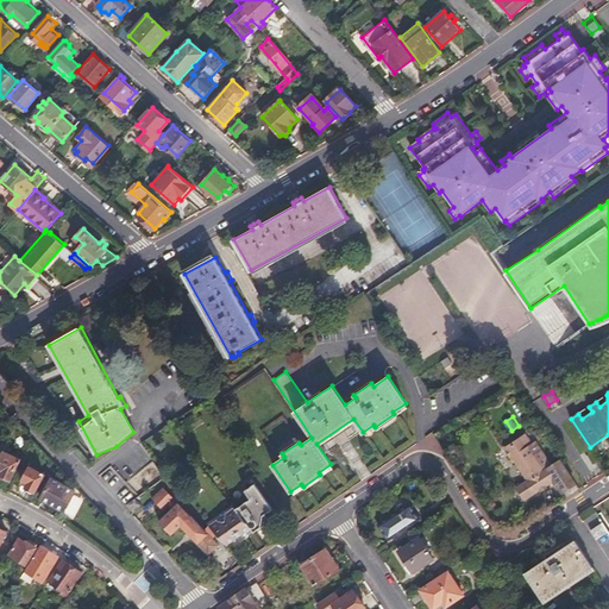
[(503,440),(507,447),(514,457),(515,456),(531,479),(520,487),(526,497),(556,478),(564,491),(576,483),(566,468),(562,460),(554,464),(554,463),(553,463),(552,463),(551,463),(550,463),(532,434),(528,437),(522,428),(503,440)]
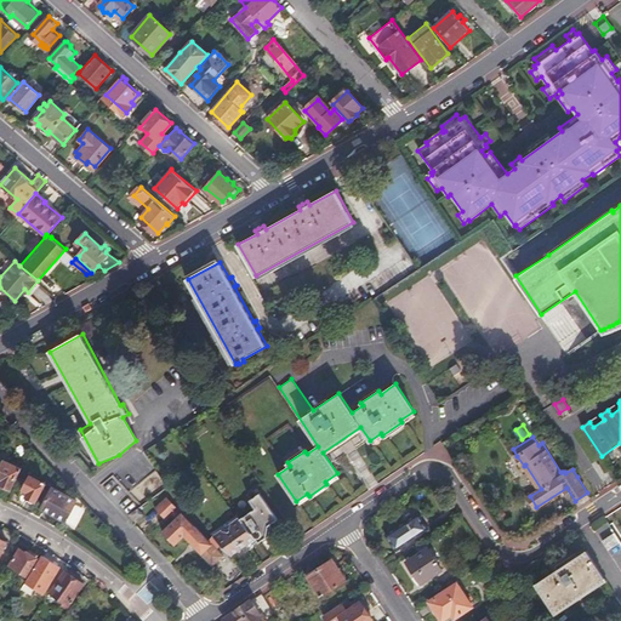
[(4,461),(0,468),(0,486),(6,489),(7,488),(10,489),(20,468),(4,461)]
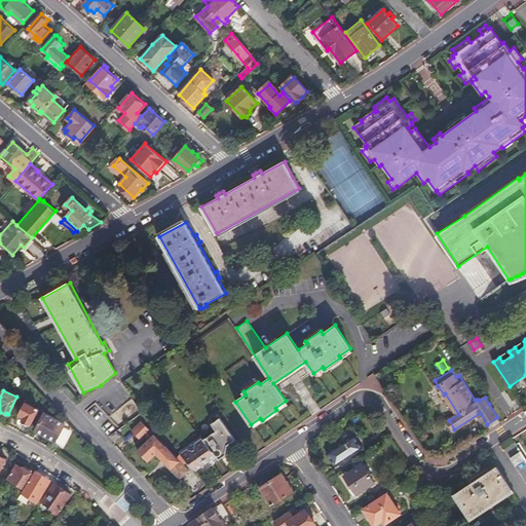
[(27,402),(21,414),(24,416),(22,420),(23,420),(24,422),(27,424),(29,423),(30,423),(38,408),(27,402)]
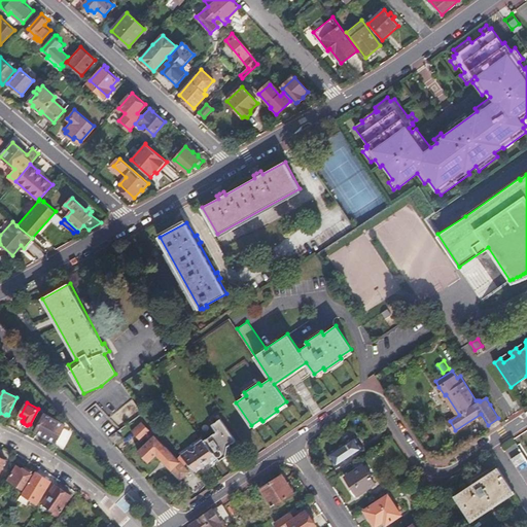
[(45,412),(35,429),(55,441),(63,425),(55,421),(56,418),(45,412)]
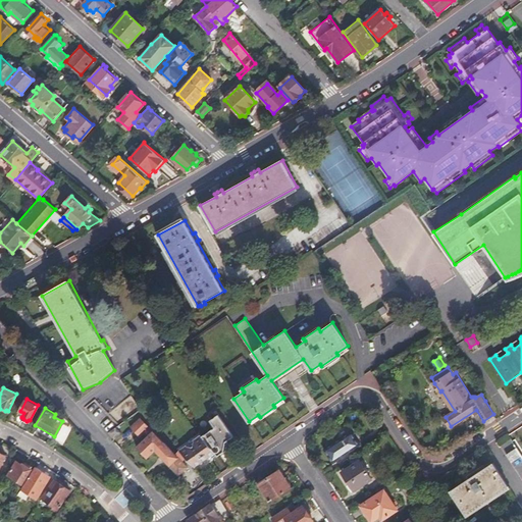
[(201,435),(216,456),(217,457),(223,452),(223,446),(225,446),(229,444),(227,440),(233,436),(218,414),(209,420),(214,427),(201,435)]
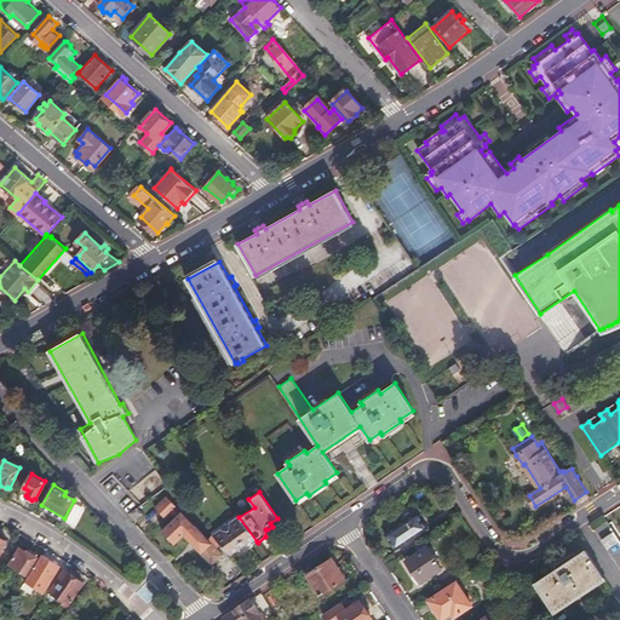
[(159,499),(155,493),(149,497),(154,503),(159,499)]
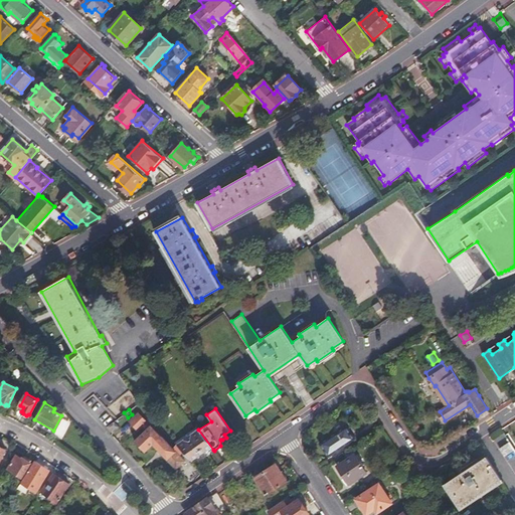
[(128,417),(124,412),(118,418),(122,422),(128,417)]
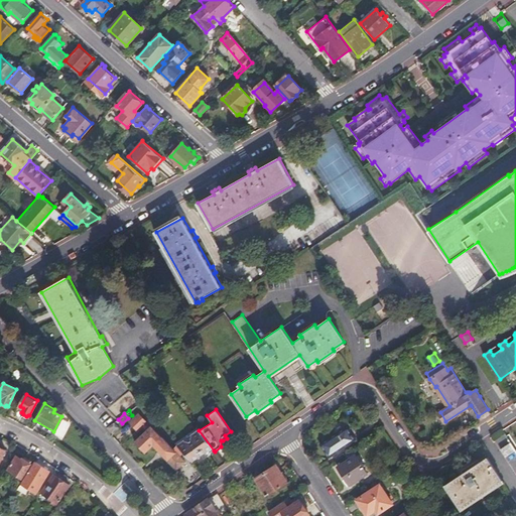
[(114,424),(106,430),(111,435),(118,428),(114,424)]
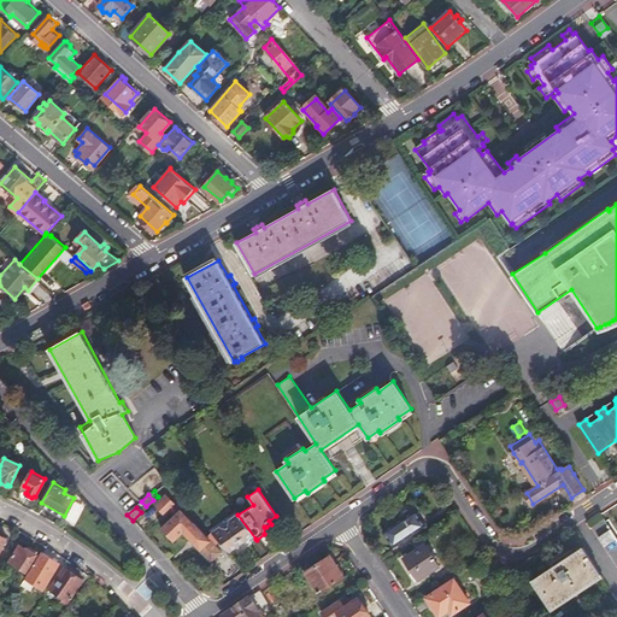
[(172,542),(182,533),(210,562),(219,552),(213,546),(218,542),(210,534),(210,533),(205,538),(180,510),(159,529),(172,542)]
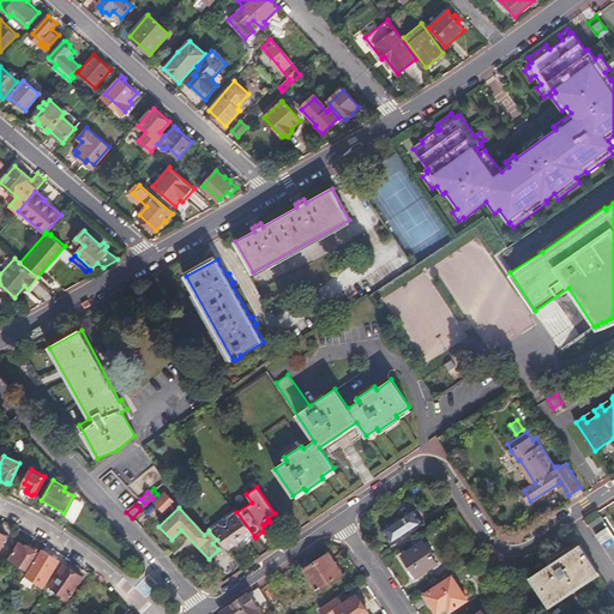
[(414,507),(381,529),(392,545),(423,523),(414,507)]
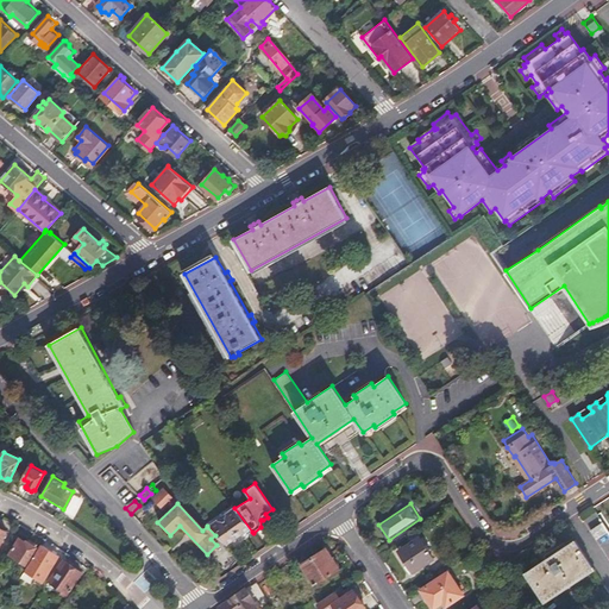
[(217,520),(207,527),(215,535),(225,546),(232,541),(234,541),(236,539),(239,535),(248,537),(248,534),(251,532),(252,533),(252,532),(234,508),(233,508),(225,514),(224,521),(217,520)]
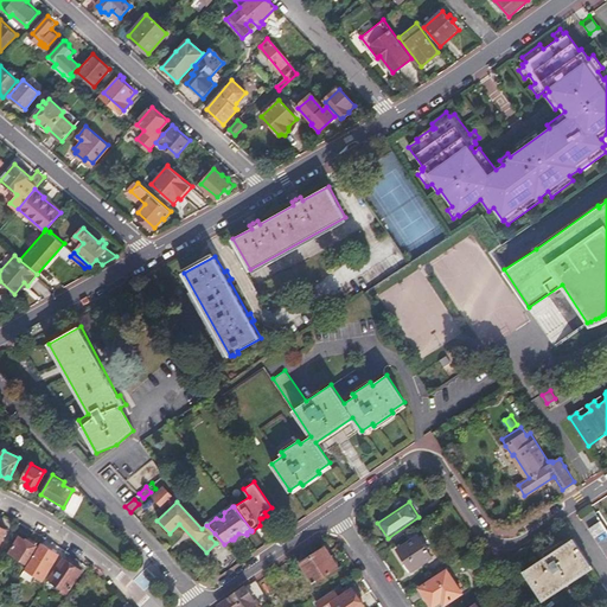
[(142,508),(133,516),(140,524),(149,515),(142,508)]
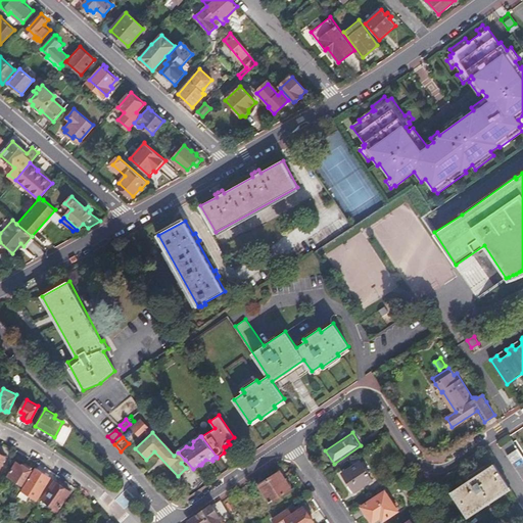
[(522,458),(517,449),(507,457),(512,464),(522,458)]
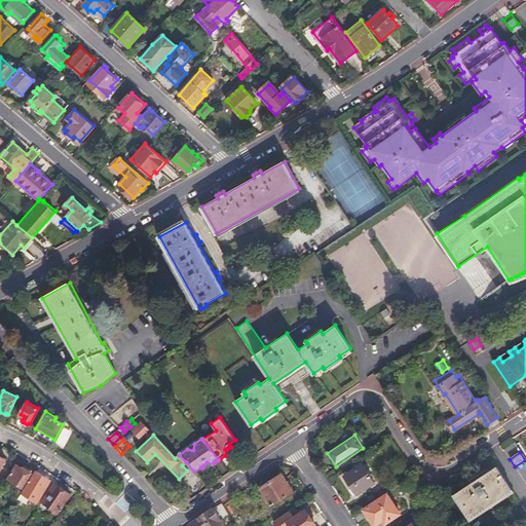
[(21,487),(24,488),(33,474),(31,473),(32,472),(30,471),(31,468),(26,464),(25,466),(23,465),(22,466),(16,463),(9,477),(22,485),(21,487)]
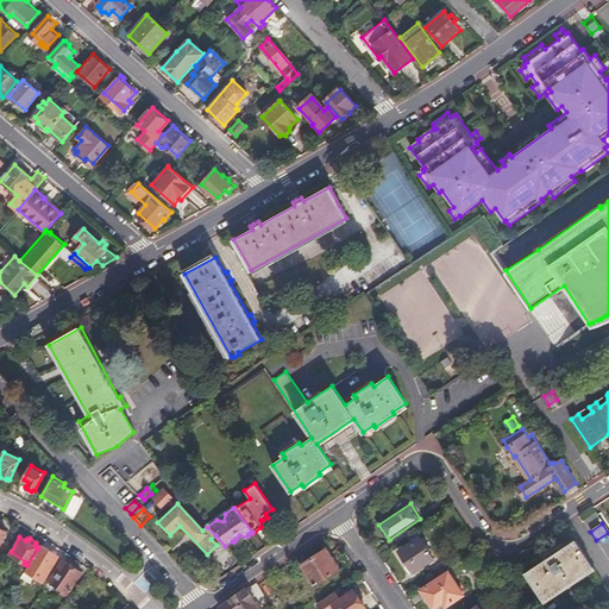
[(420,538),(400,552),(413,571),(434,558),(420,538)]
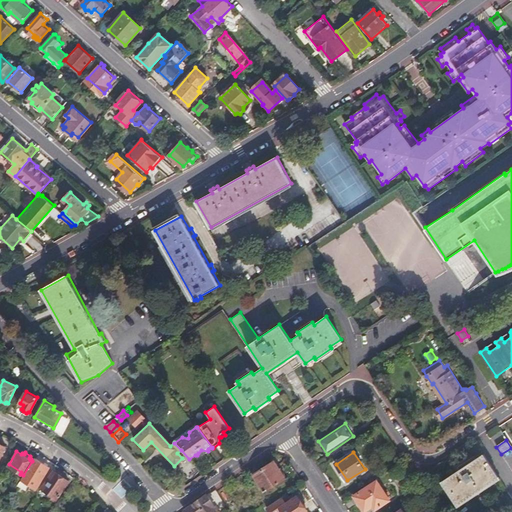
[(484,454),(442,481),(457,503),(476,490),(478,493),(490,486),(488,483),(498,476),(484,454)]
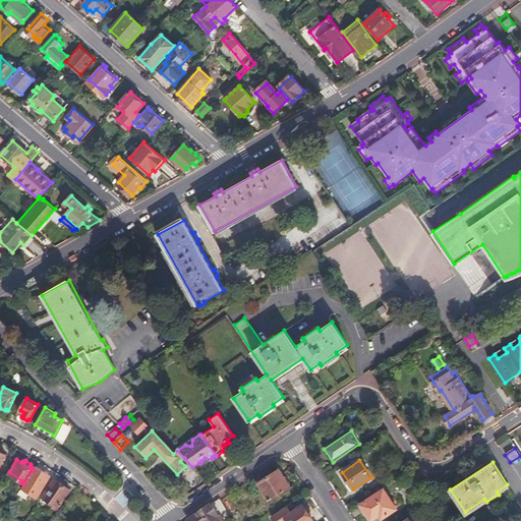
[(23,483),(21,487),(37,498),(50,475),(34,466),(33,469),(23,483)]
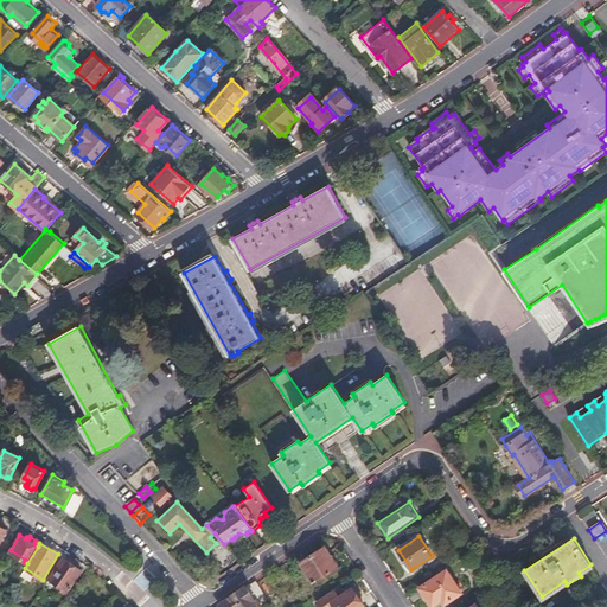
[(325,547),(300,562),(314,583),(338,568),(338,567),(339,566),(334,557),(332,558),(325,547)]
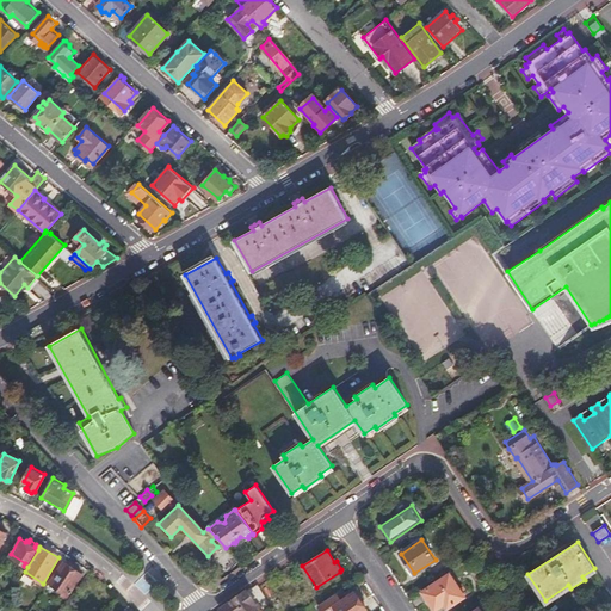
[(65,561),(50,582),(59,588),(57,591),(67,597),(82,574),(72,567),(72,565),(68,562),(66,562),(65,561)]
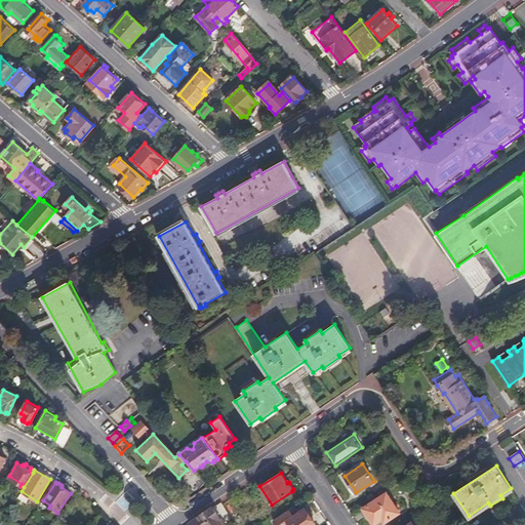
[(373,524),(379,524),(385,522),(399,513),(387,493),(363,509),(373,524)]
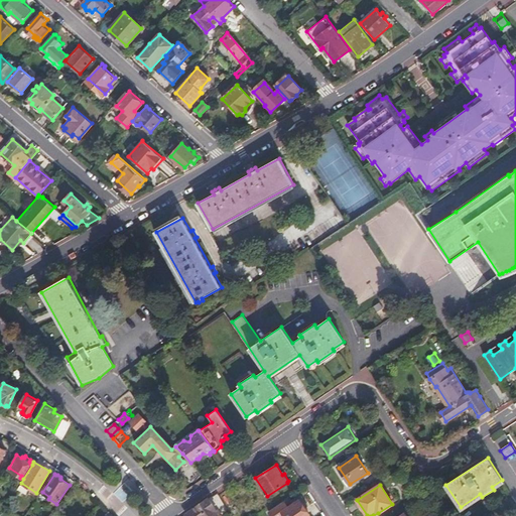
[(209,499),(186,514),(187,515),(219,515),(222,514),(218,509),(216,510),(209,499)]
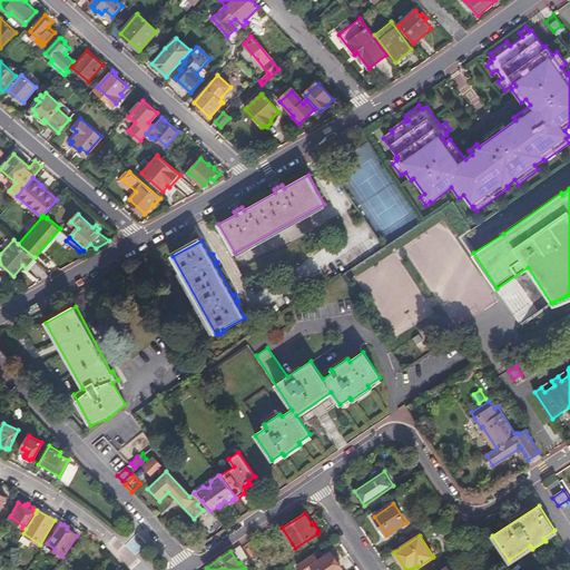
[(342,569),(331,553),(318,561),(314,556),(297,567),(298,569),(342,569)]
